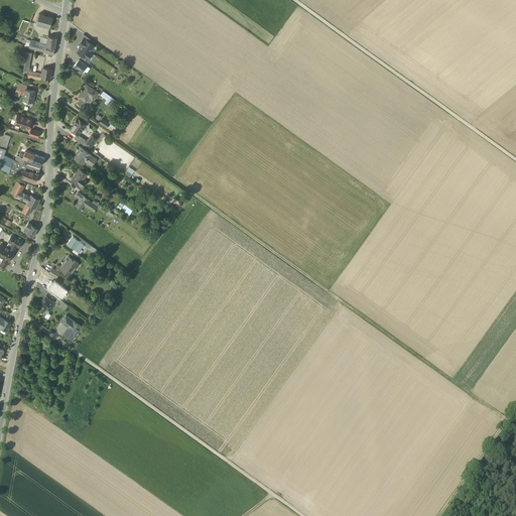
[(52,17),(39,14),(36,24),(49,28),(52,17)]
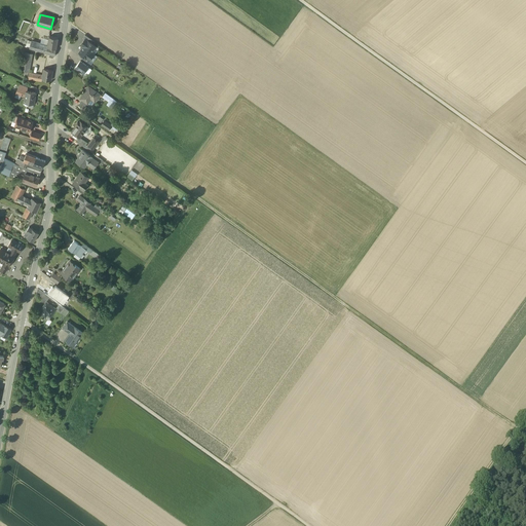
[(58,38),(48,37),(47,46),(47,47),(55,48),(58,38)]
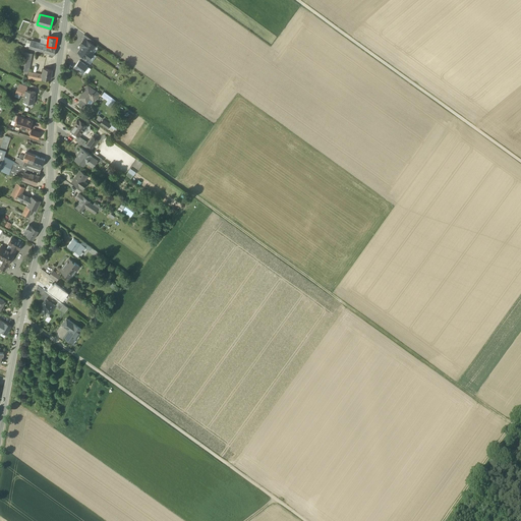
[(90,43),(84,39),(80,45),(82,47),(82,46),(91,52),(95,46),(90,43)]
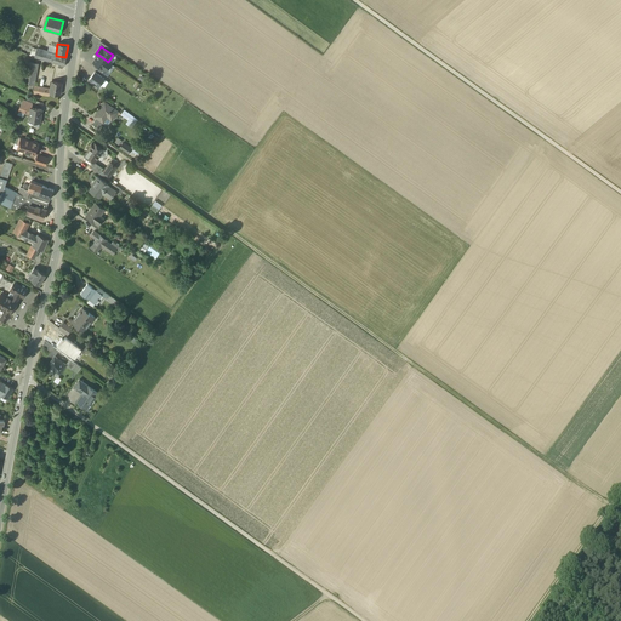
[(66,57),(56,56),(56,55),(36,49),(34,57),(60,64),(63,66),(64,66),(66,57)]
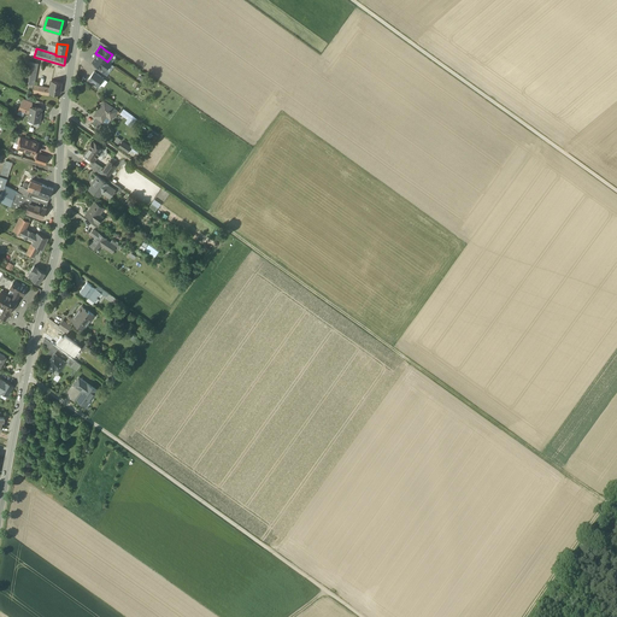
[(107,62),(98,54),(98,56),(93,62),(95,63),(104,70),(105,70),(110,63),(107,62)]
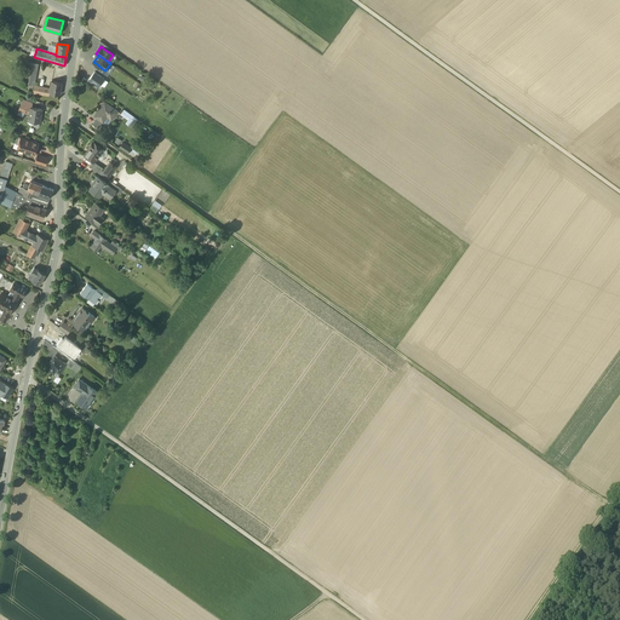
[(38,64),(28,62),(24,82),(34,84),(38,64)]
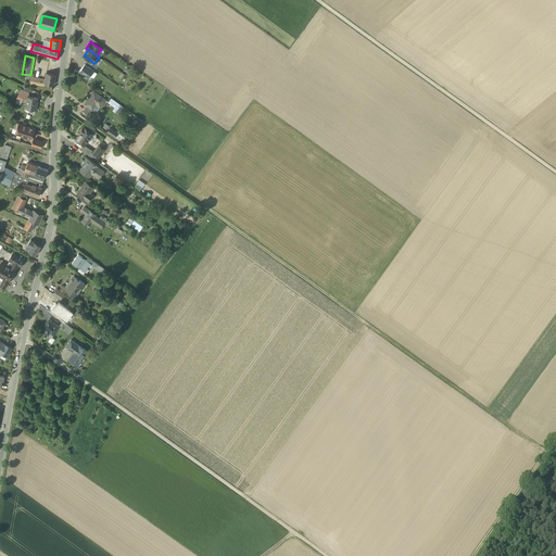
[(79,72),(88,77),(93,71),(85,64),(79,72)]
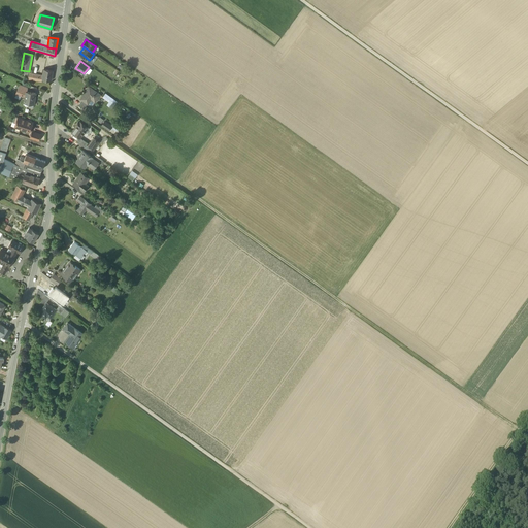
[(53,70),(44,69),(43,75),(42,79),(51,81),(53,70)]
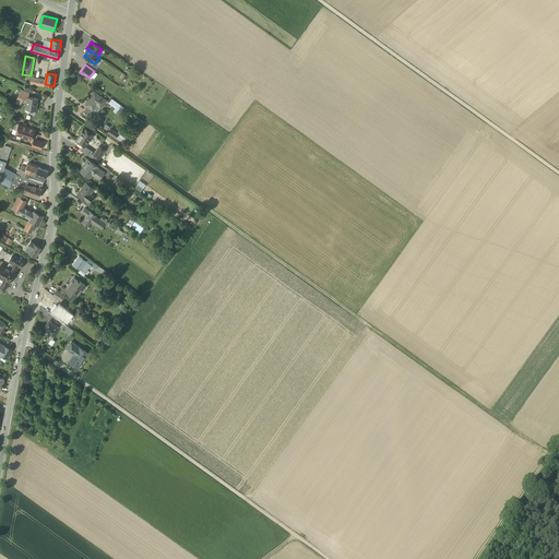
[(28,93),(21,90),(16,98),(26,103),(27,96),(28,96),(28,93)]
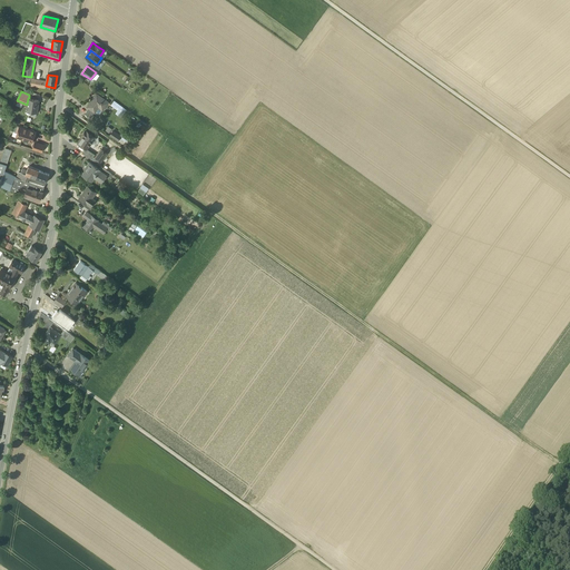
[(108,102),(96,94),(87,107),(88,108),(95,112),(100,106),(104,108),(108,102)]
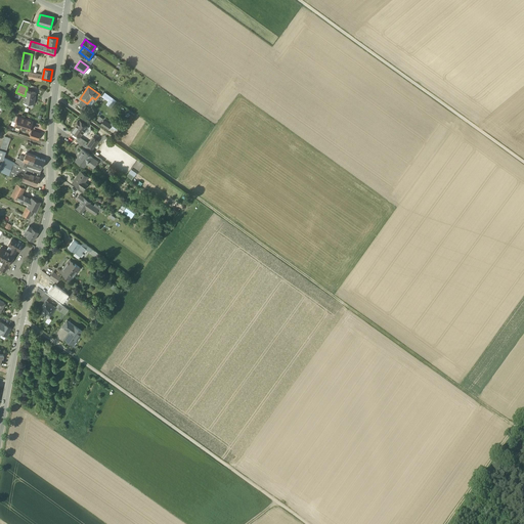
[(27,90),(26,90),(25,96),(24,102),(33,103),(35,92),(27,90)]
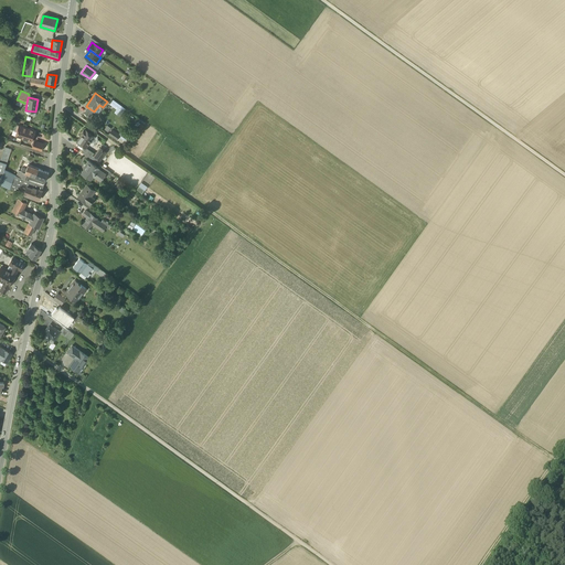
[(121,107),(113,100),(110,104),(119,110),(121,107)]
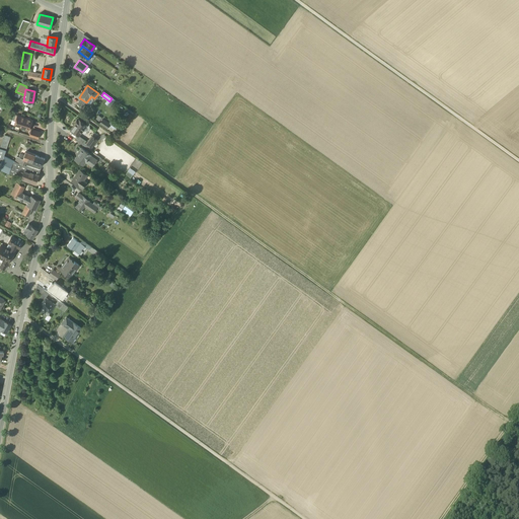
[(86,102),(80,98),(77,103),(82,107),(86,102)]
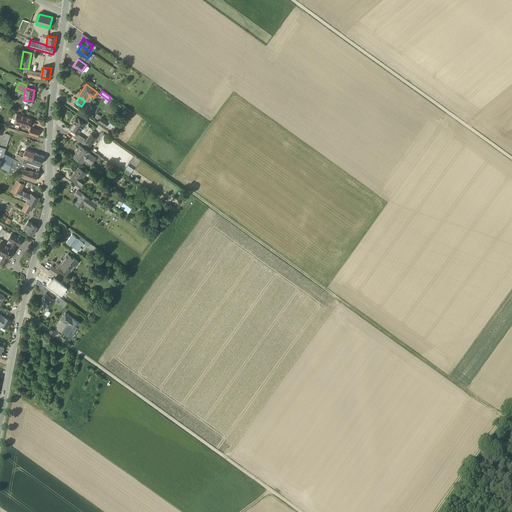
[(32,118),(18,114),(15,123),(29,128),(32,118)]
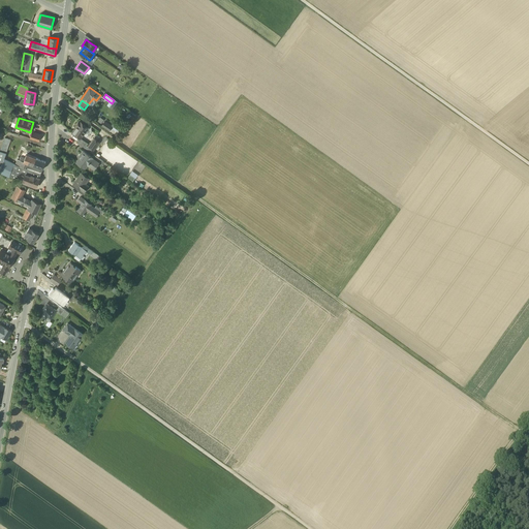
[(80,121),(75,126),(76,126),(72,132),(80,138),(81,138),(88,127),(80,121)]
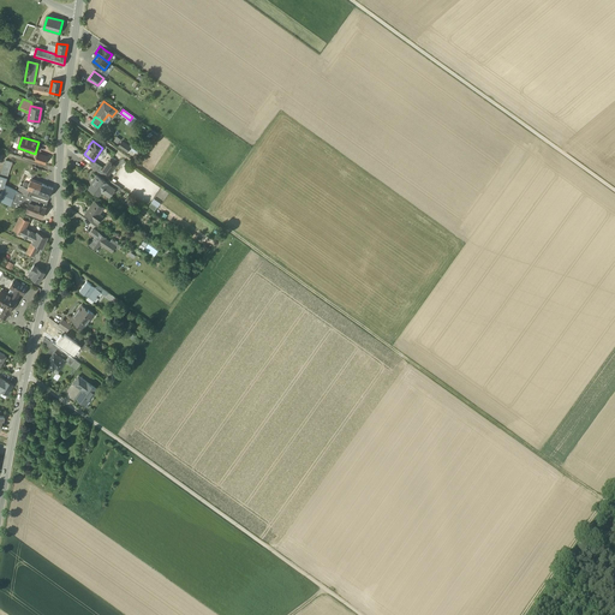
[(130,147),(123,142),(119,147),(126,151),(130,147)]
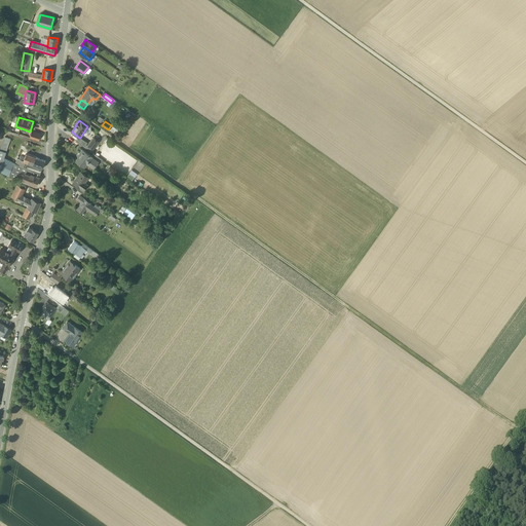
[(40,134),(33,132),(31,138),(38,140),(40,134)]
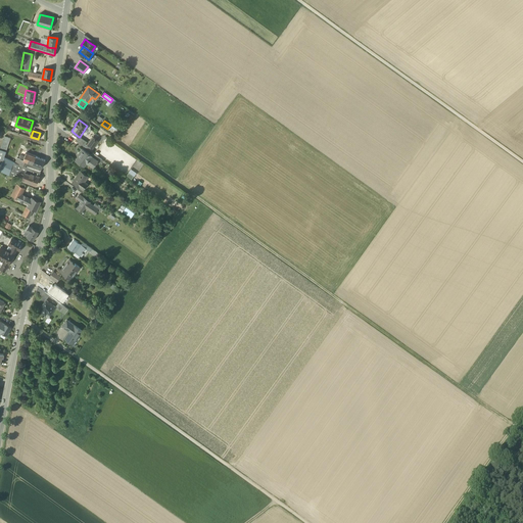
[(5,137),(0,149),(6,151),(10,138),(5,137)]
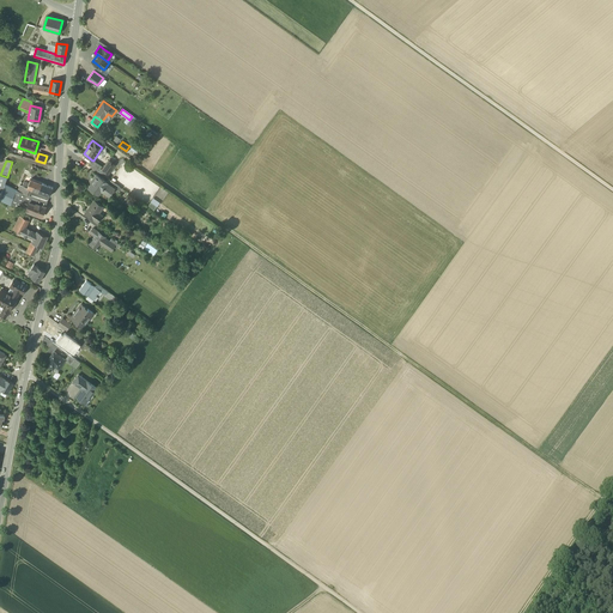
[(92,161),(90,165),(98,171),(102,167),(93,161),(92,161)]
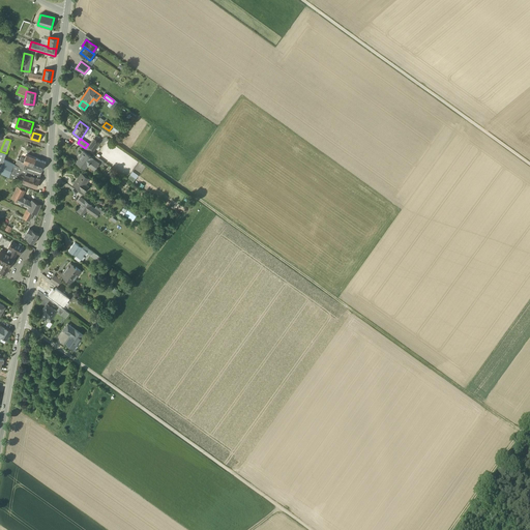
[(99,142),(94,139),(88,147),(93,150),(99,142)]
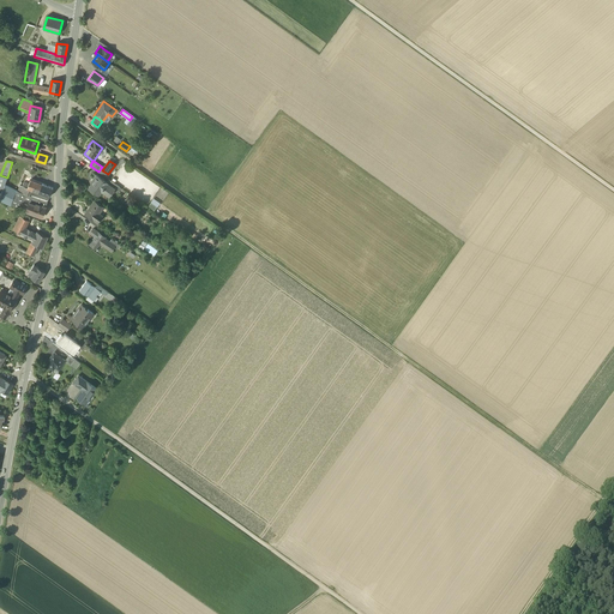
[(107,182),(96,174),(92,179),(94,180),(89,187),(98,194),(102,190),(110,194),(114,188),(115,188),(107,182)]
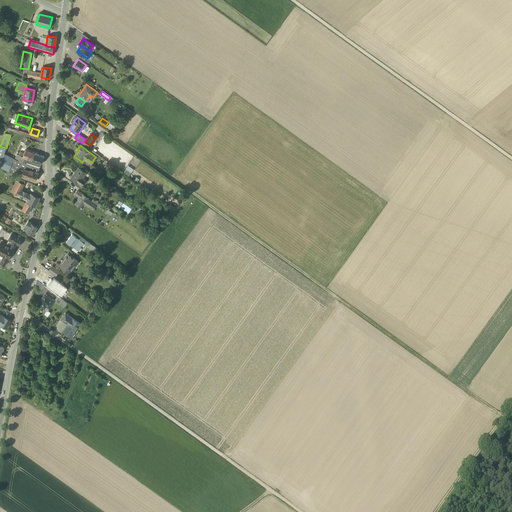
[(35,153),(26,149),(24,153),(23,156),(26,158),(32,160),(35,153)]
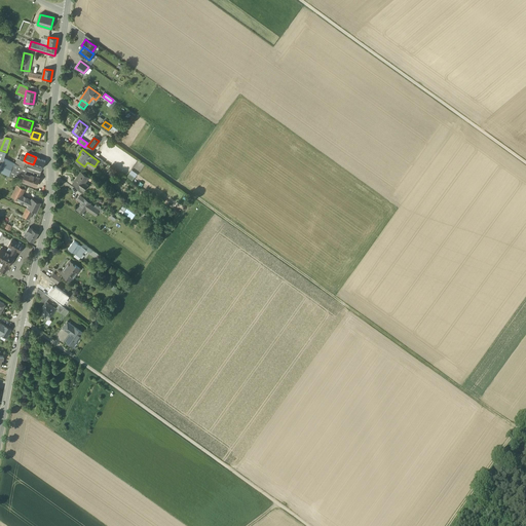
[(103,160),(94,153),(91,156),(99,161),(98,161),(101,163),(103,160)]
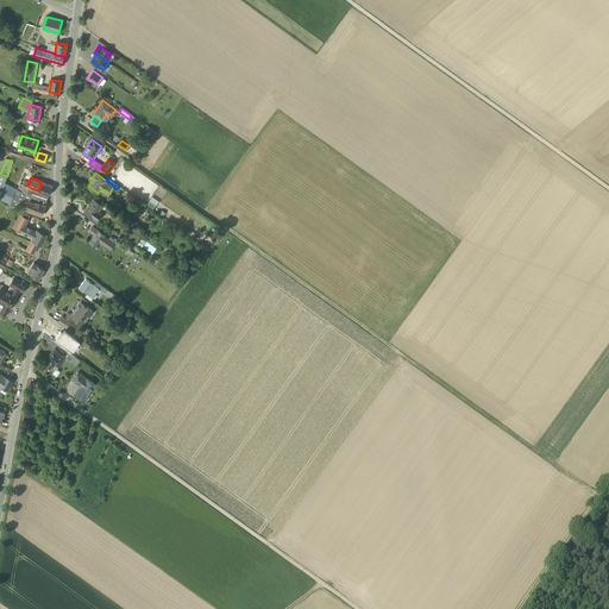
[(52,186),(42,182),(38,190),(49,195),(52,186)]
